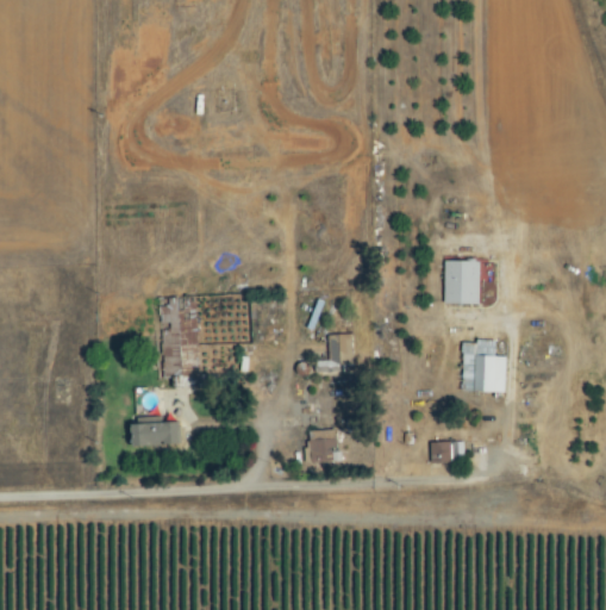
[(444,304),(479,304),(480,261),(444,261),(444,304)]
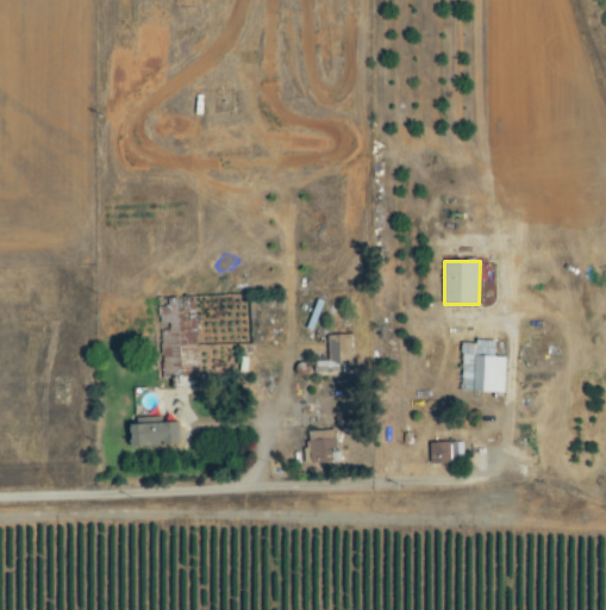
[(354,335),(330,335),(331,367),(354,367),(354,335)]
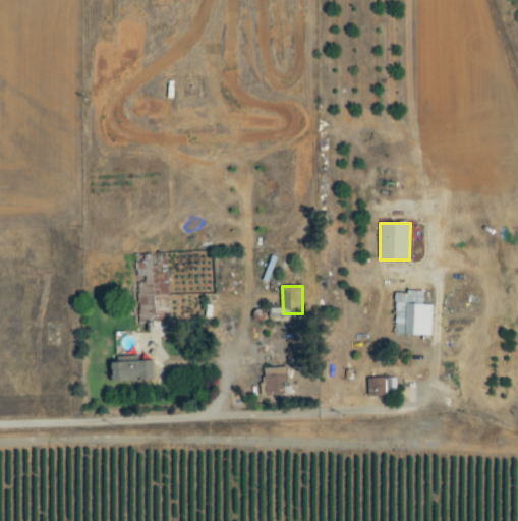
[(433,304),(423,304),(423,292),(396,292),(395,334),(432,335),(433,304)]
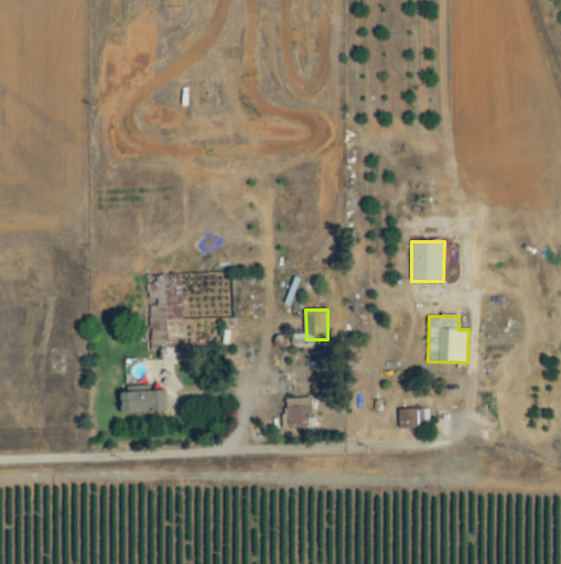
[(121,392),(121,413),(164,411),(163,390),(121,392)]
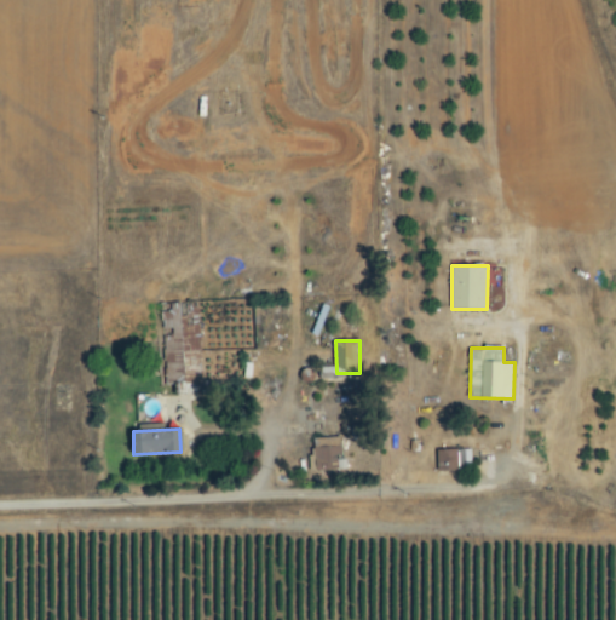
[(314,438),(316,464),(343,463),(341,437),(314,438)]
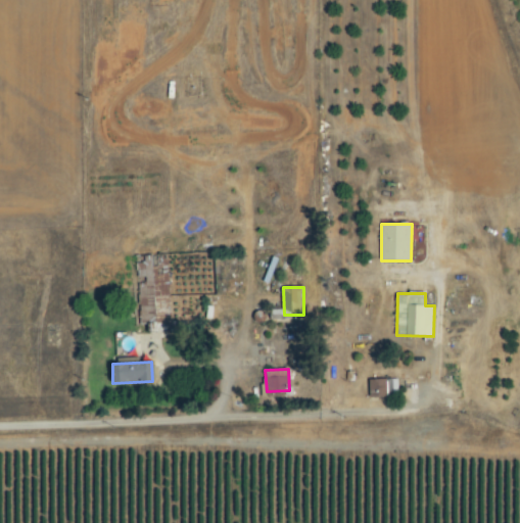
[(369,380),(369,396),(397,395),(397,379),(369,380)]
